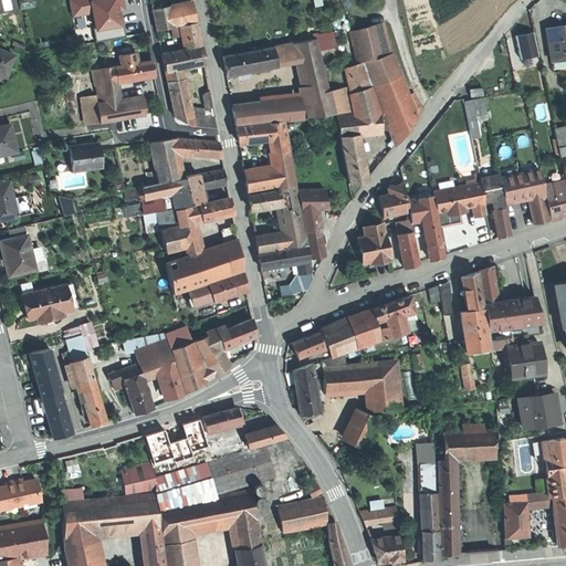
[(0,0),(0,2),(1,10),(13,8),(11,0),(0,0)]
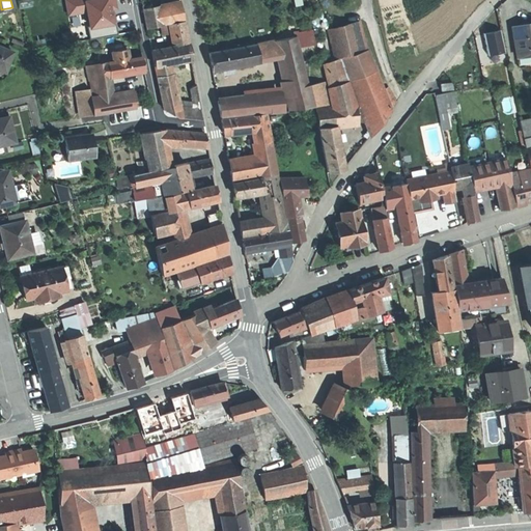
[(64,0),(67,16),(86,11),(84,0),(83,0),(109,0),(111,10),(117,9),(115,0),(64,0)]
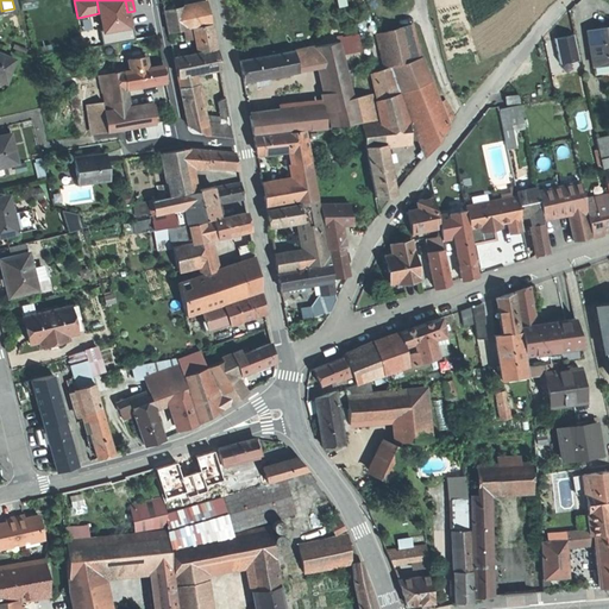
[(125,0),(95,0),(96,0),(99,13),(102,32),(130,27),(130,26),(127,12),(125,0)]
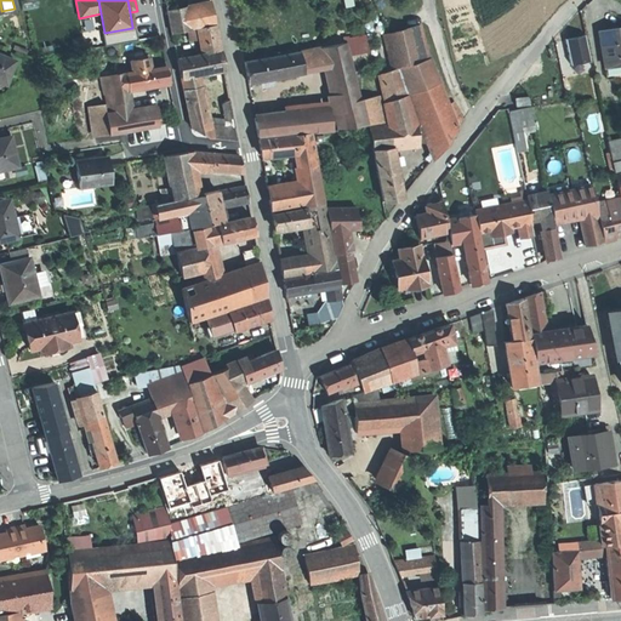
[(198,26),(215,22),(211,3),(187,7),(191,27),(198,26)]
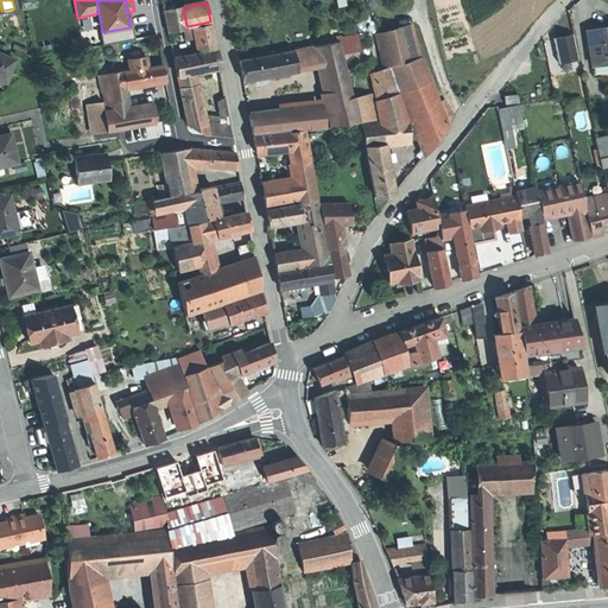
[(184,29),(187,29),(187,26),(183,7),(183,6),(163,10),(168,33),(184,29)]
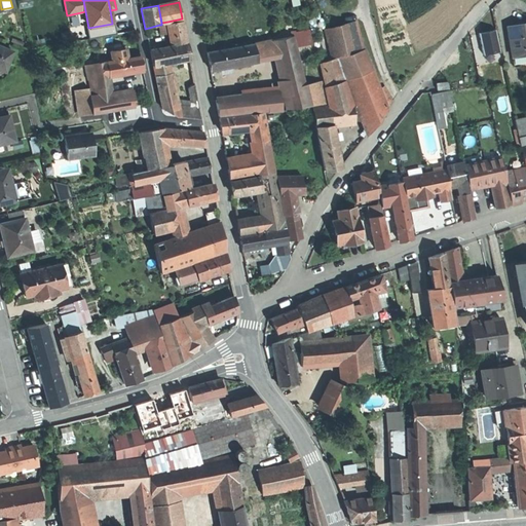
[(185,42),(186,42),(184,32),(182,20),(167,23),(170,32),(173,45),(185,42)]
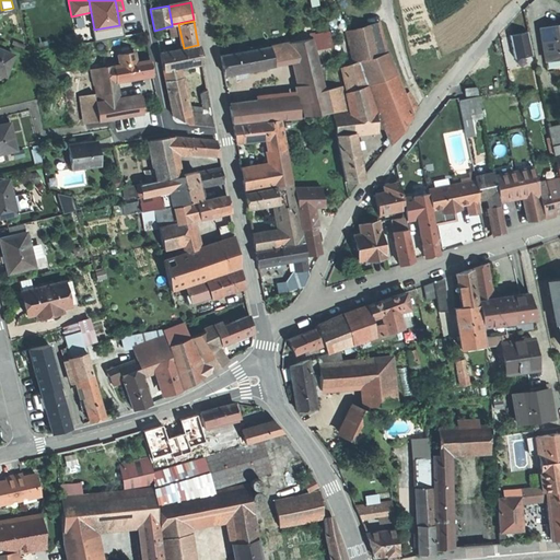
[(370,24),(371,26),(352,31),(357,44),(361,60),(386,53),(378,21),(370,24)]
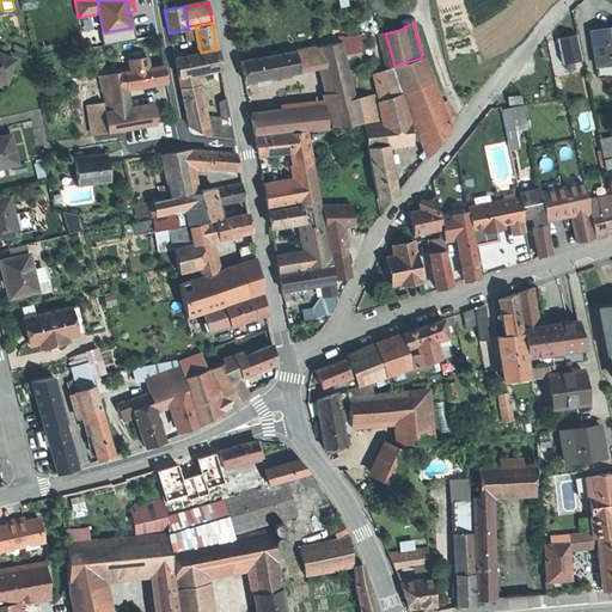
[(188,26),(188,29),(185,29),(187,40),(197,37),(195,26),(195,25),(188,26)]
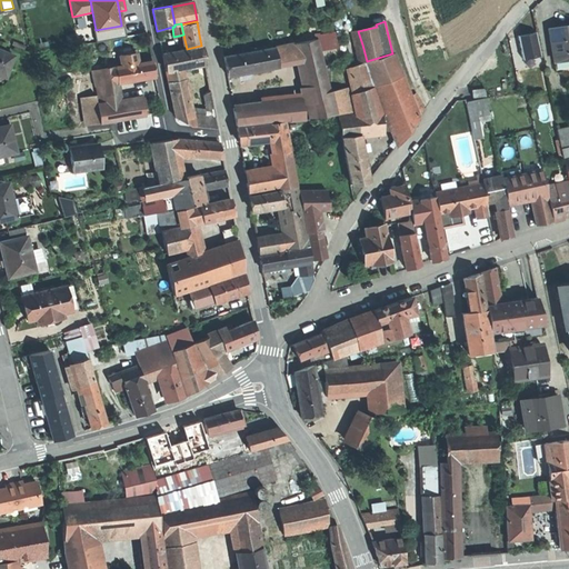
[(123,25),(121,25),(121,26),(96,30),(97,41),(126,36),(123,25)]
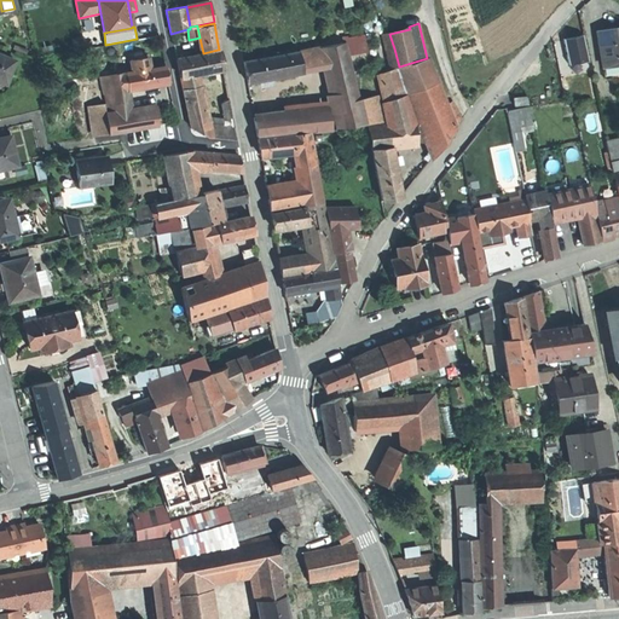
[(618,62),(618,28),(612,29),(597,32),(603,65),(618,62)]
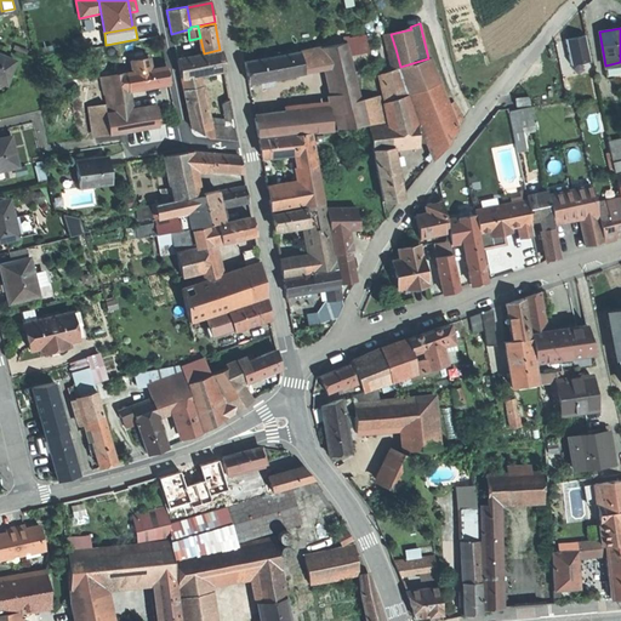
[(574,58),(577,74),(592,70),(585,33),(554,39),(559,62),(574,58)]
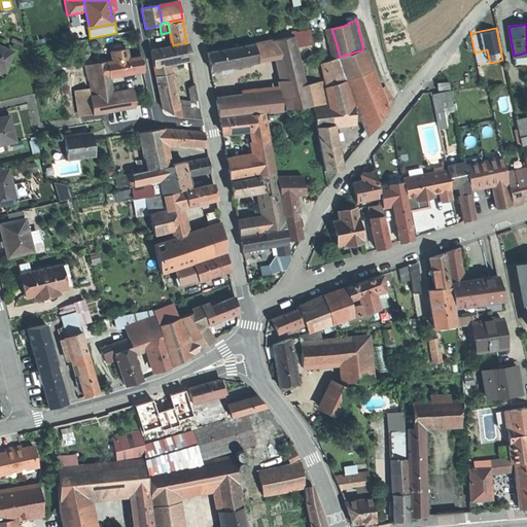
[(293,33),(293,36),(296,46),(314,42),(311,30),(293,33)]
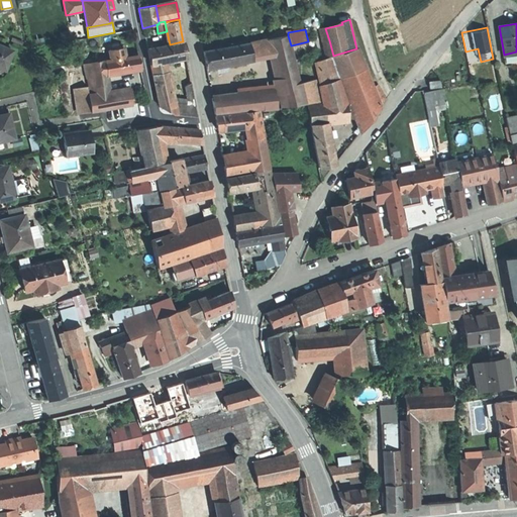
[(272,57),(270,58),(275,79),(272,80),(273,85),(275,93),(277,107),(284,106),(304,103),(300,87),(291,45),(288,35),(268,39),(272,57)]
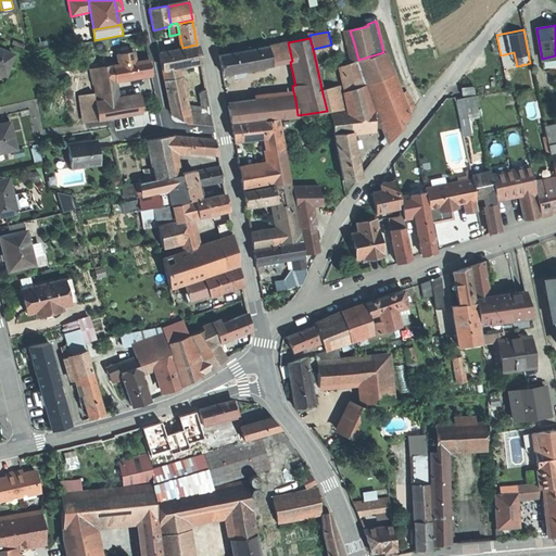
[(290,62),(292,61),(288,42),(268,46),(273,65),(290,62)]
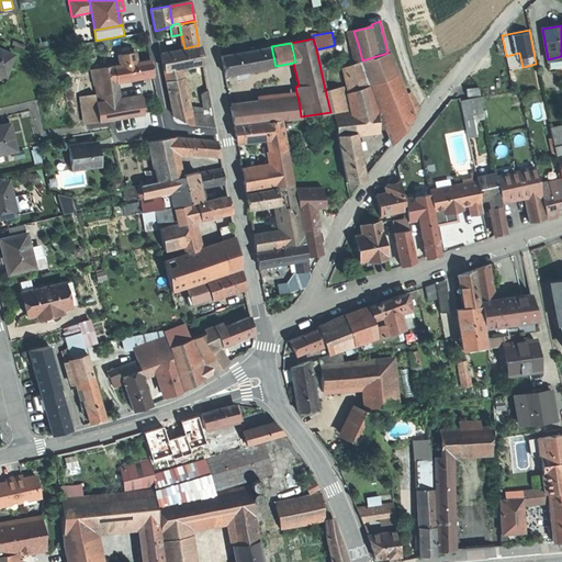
[(351,45),(355,63),(362,60),(358,44),(351,45)]
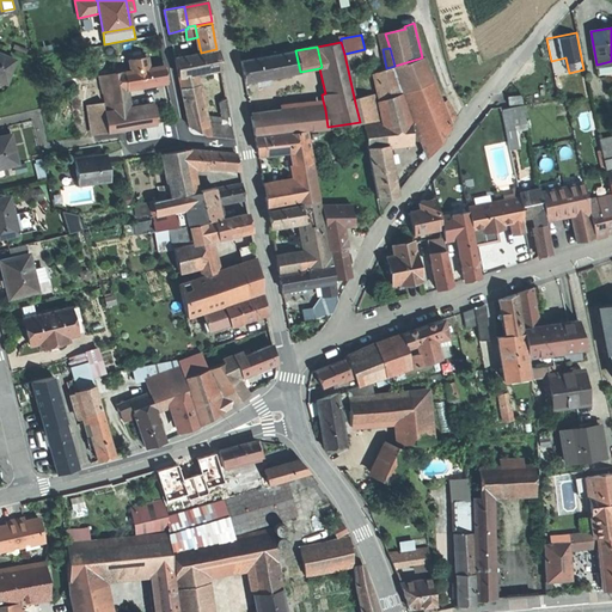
[(218,60),(215,49),(201,53),(175,57),(176,67),(178,75),(196,72),(219,67),(218,60)]
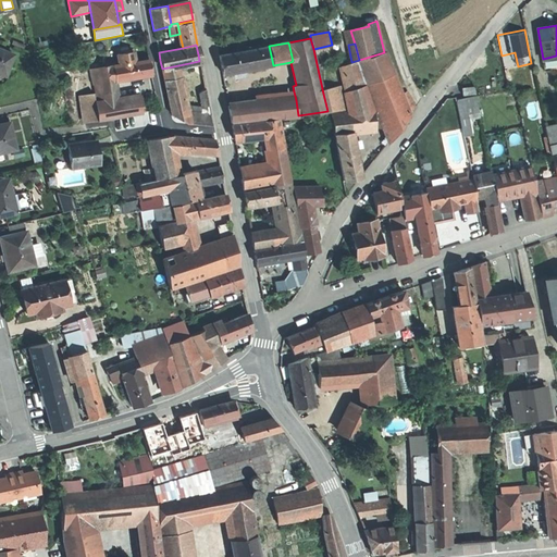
[(223,74),(273,65),(269,46),(220,56),(222,65),(223,74)]
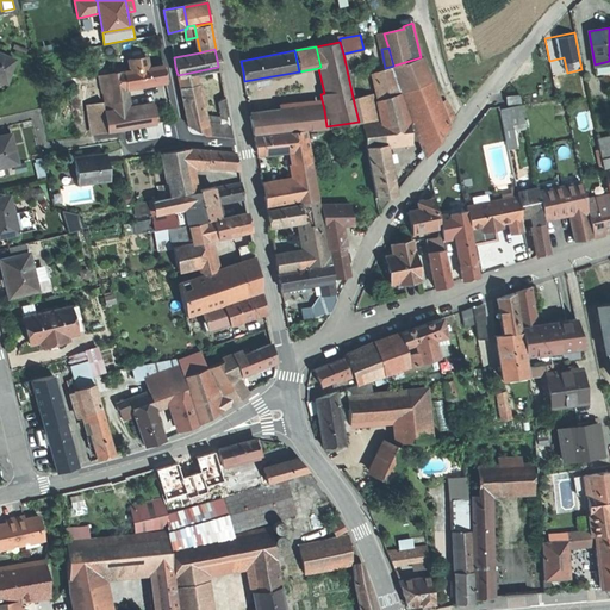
[(0,80),(6,82),(14,60),(0,53),(0,80)]
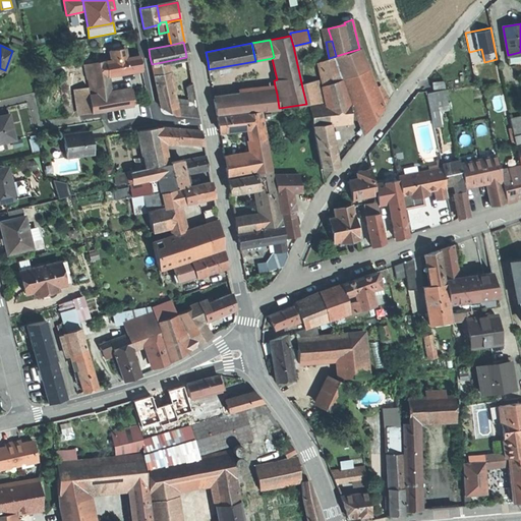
[(112,60),(127,58),(125,48),(110,50),(112,60)]
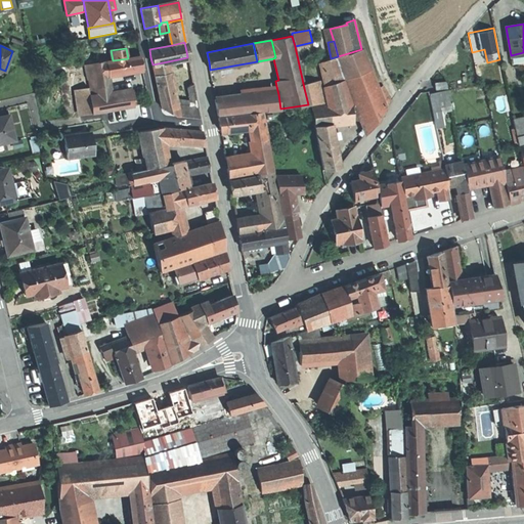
[(338,56),(345,79),(370,70),(363,48),(361,49),(338,56)]
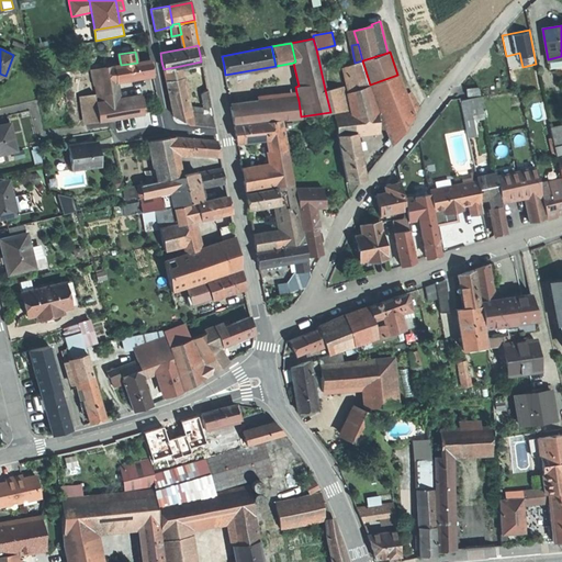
[(561,56),(548,59),(549,65),(561,62),(561,56)]
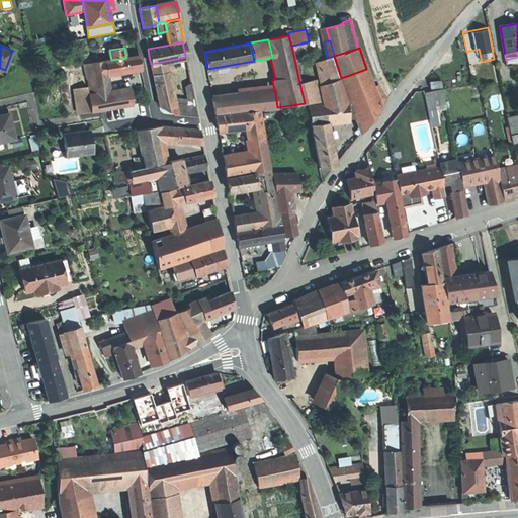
[(107,74),(141,68),(140,61),(139,56),(126,58),(111,60),(105,61),(107,74)]
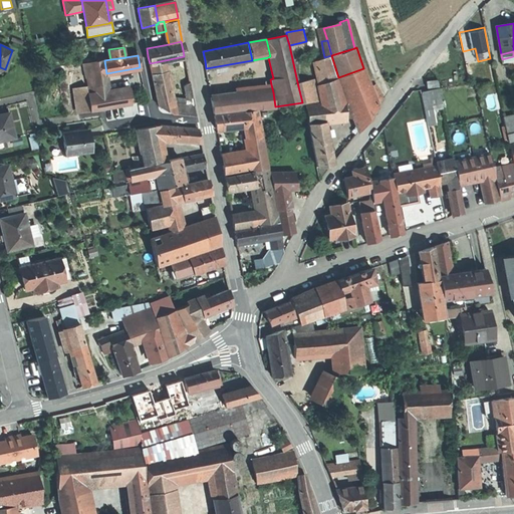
[(318,83),(338,77),(331,55),(324,57),(313,61),(318,83)]
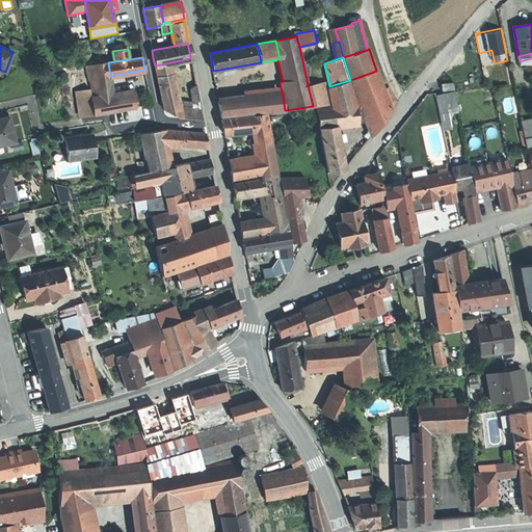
[(112,97),(110,76),(108,62),(107,61),(94,63),(94,64),(87,65),(91,87),(92,92),(90,92),(91,97),(98,96),(98,99),(112,97)]
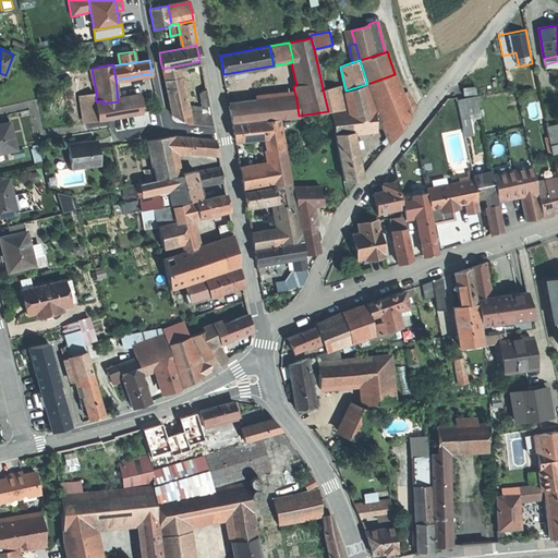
[(181,76),(179,65),(162,69),(165,80),(181,76)]
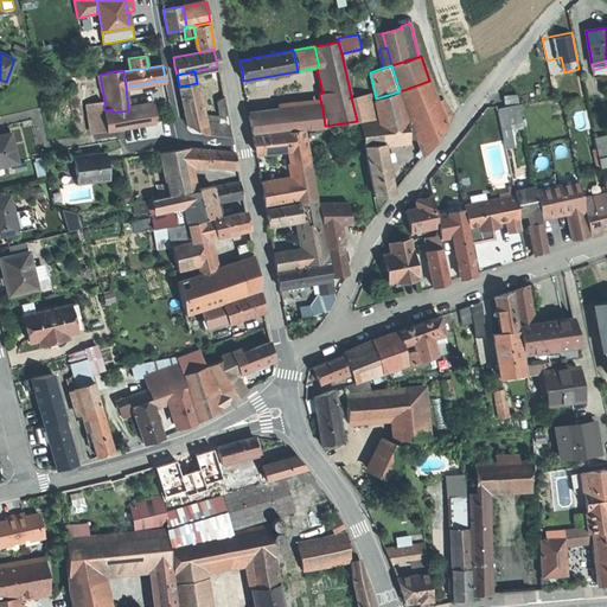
[(409,116),(423,154),(446,125),(438,102),(429,81),(400,91),(409,116)]
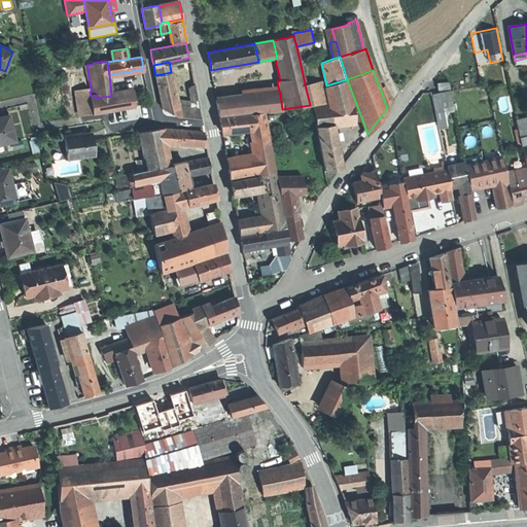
[(177,104),(171,72),(155,75),(163,108),(176,116),(180,116),(177,104)]
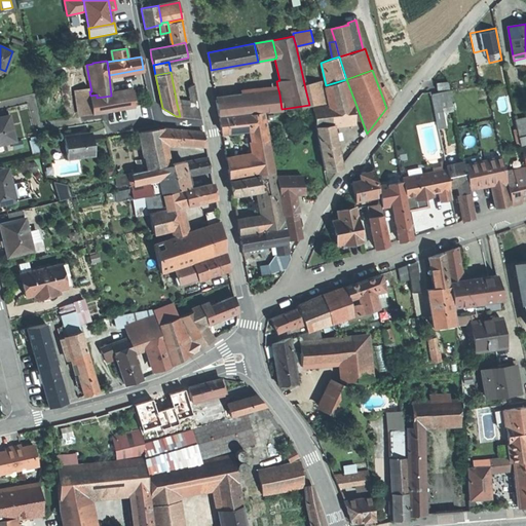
[(326,103),(327,105),(351,101),(354,101),(346,79),(326,85),(323,86),(326,103)]
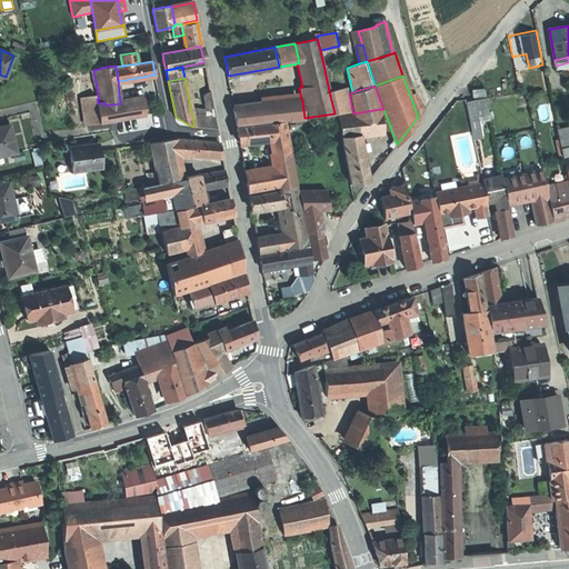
[(335,113),(352,111),(349,93),(348,89),(330,96),(335,113)]
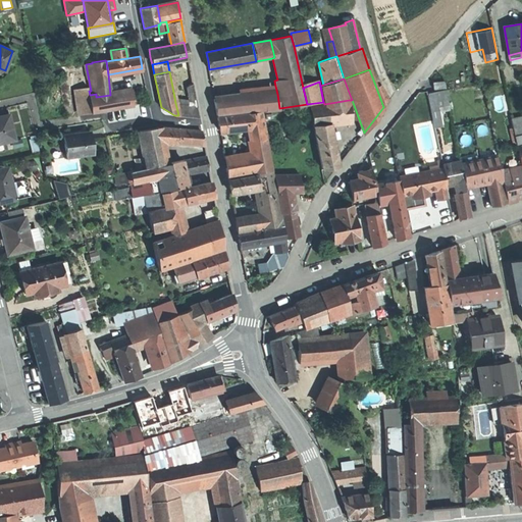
[(432,83),(433,90),(446,89),(445,82),(432,83)]
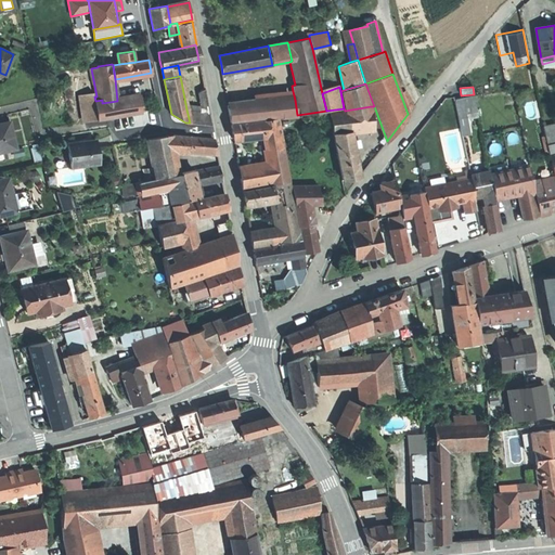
[(203,112),(209,112),(205,89),(199,92),(203,112)]
